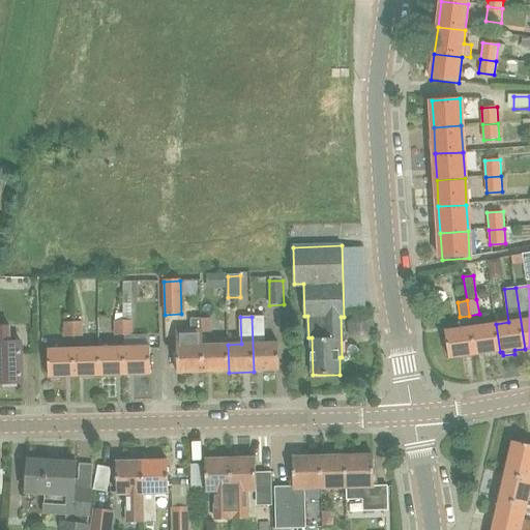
[(264,317),(252,317),(254,372),(280,371),(280,343),(265,344),(264,317)]
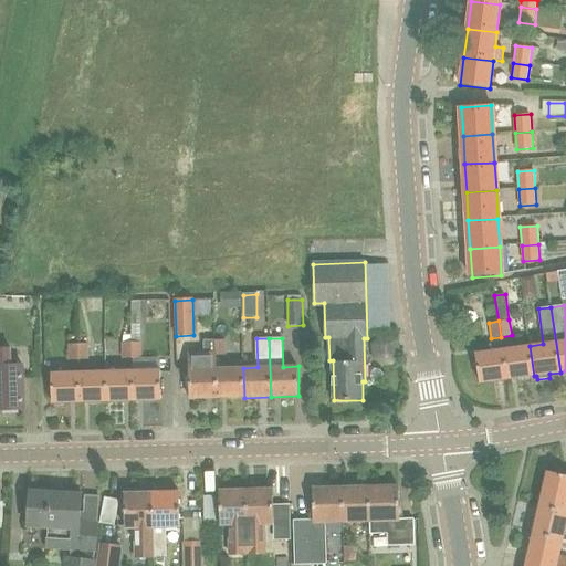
[(216,342),(216,356),(226,356),(224,341),(216,342)]
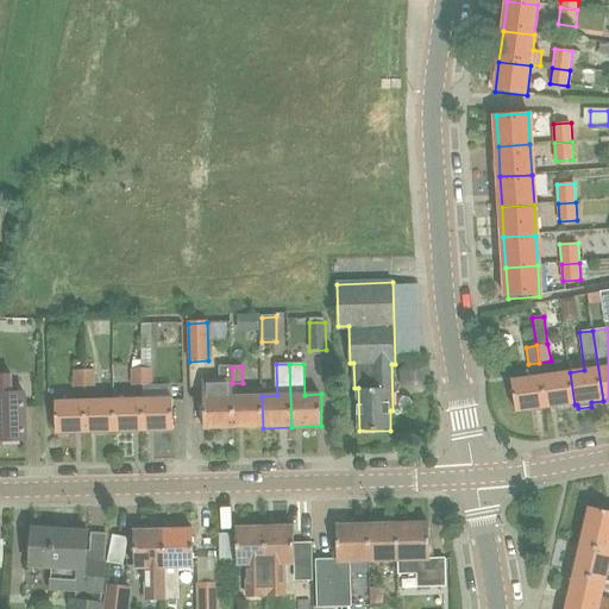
[(232,397),(232,383),(232,368),(230,368),(231,381),(202,382),(203,429),(233,429),(232,397)]
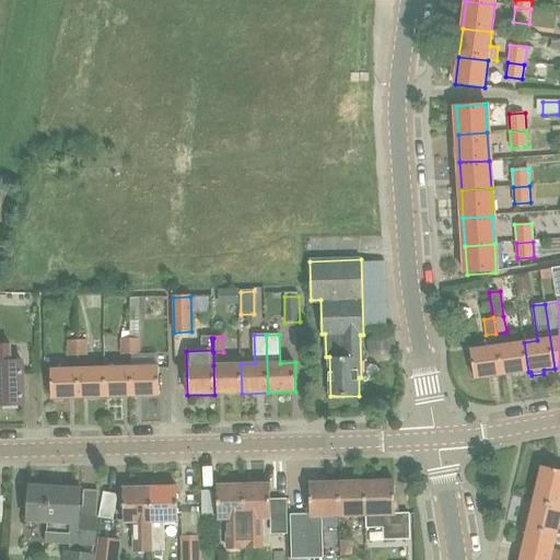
[(131,356),(131,339),(120,339),(120,356),(131,356)]
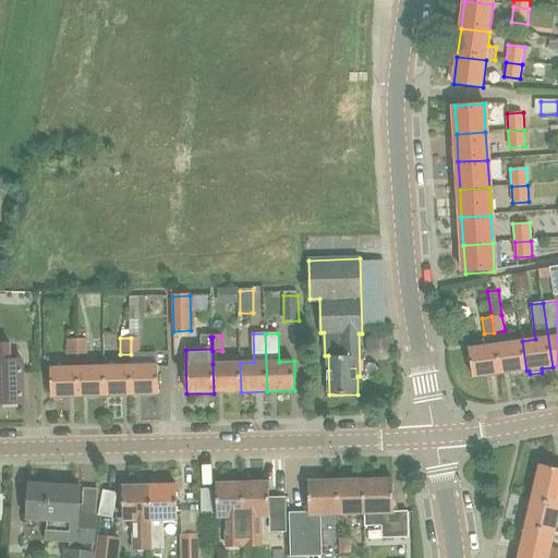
[(131,338),(131,354),(140,354),(140,338),(131,338)]
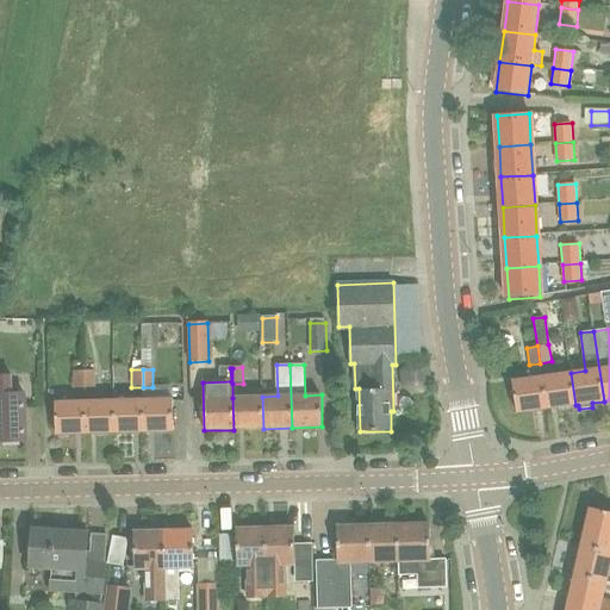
[(85,388),(85,371),(74,372),(74,388),(85,388)]
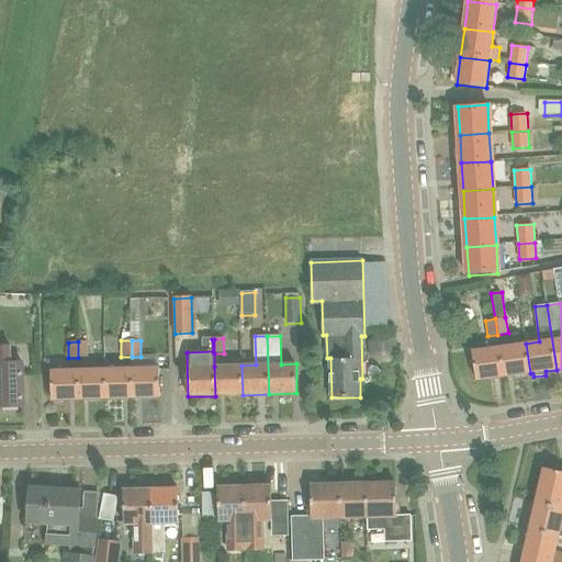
[(78,341),(78,358),(88,358),(88,341),(78,341)]
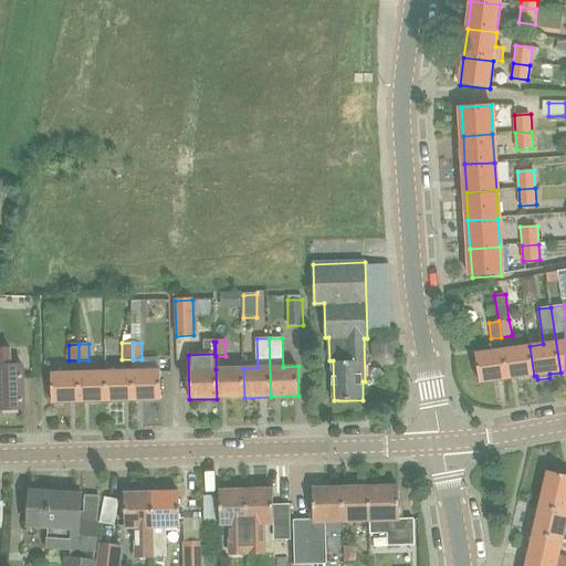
[(530,346),(502,350),(506,380),(534,376),(530,346)]
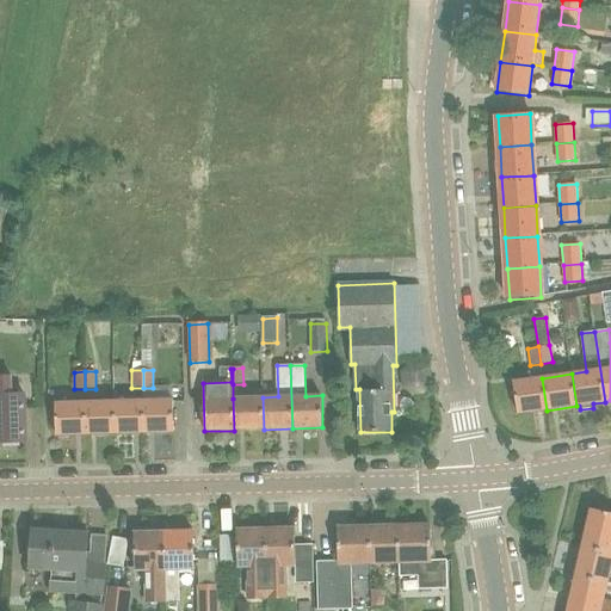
[(24,395),(12,395),(11,377),(0,376),(0,443),(25,443),(24,395)]
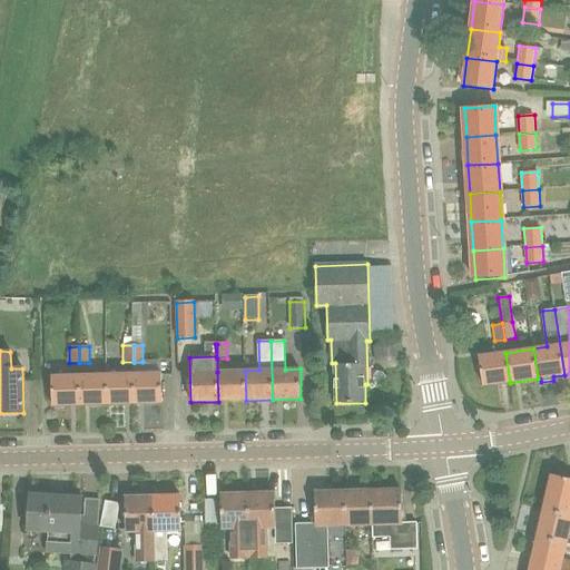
[(510,383),(505,353),(479,356),(483,386),(510,383)]
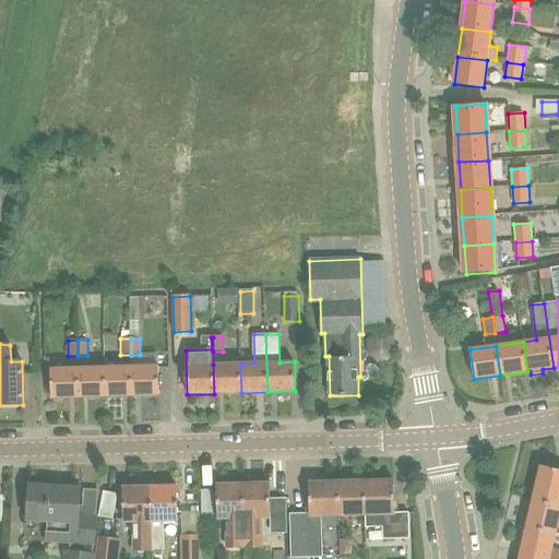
[(240,364),(213,365),(214,394),(241,393),(240,364)]
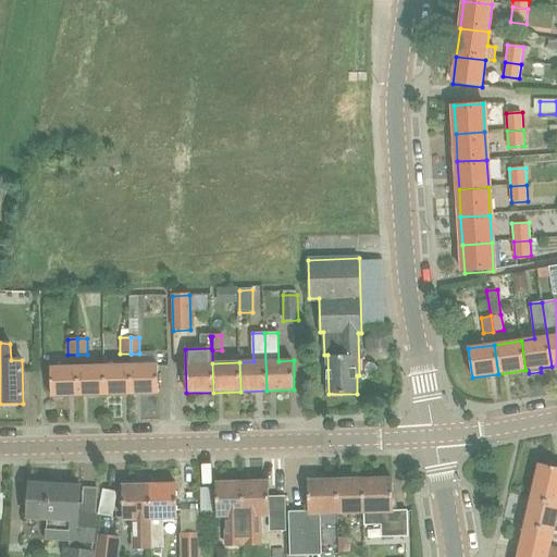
[(131,366),(132,395),(159,394),(158,364),(131,366)]
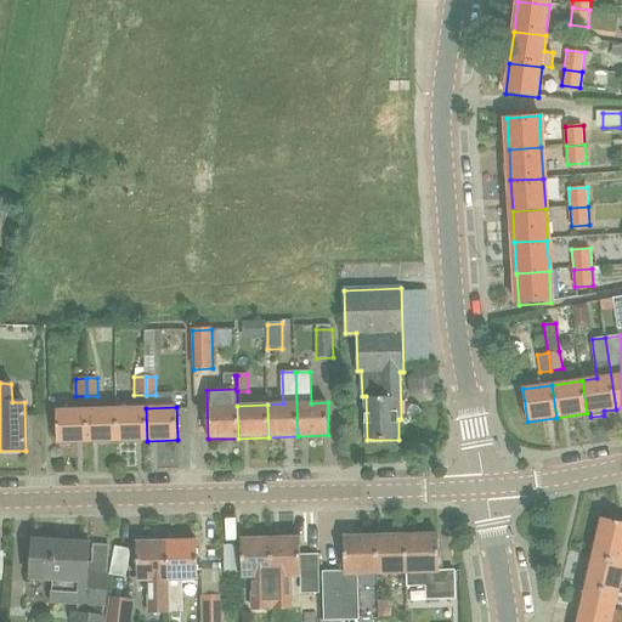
[(86,410),(88,442),(118,441),(117,408),(86,410)]
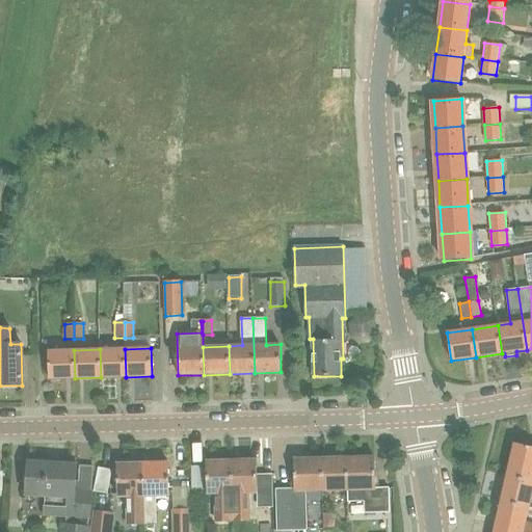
[(126,377),(125,349),(100,349),(101,377),(126,377)]
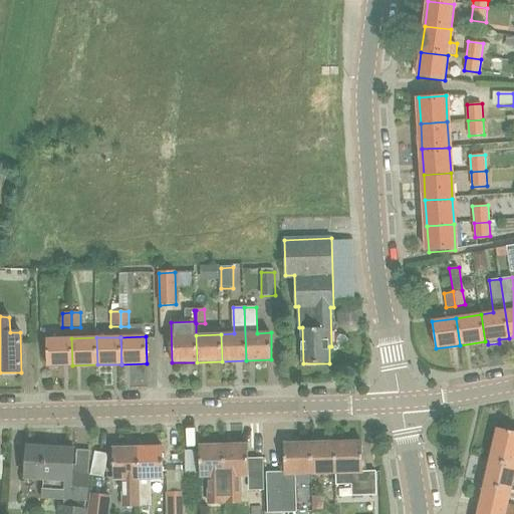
[(71,338),(46,339),(47,366),(72,365),(71,338)]
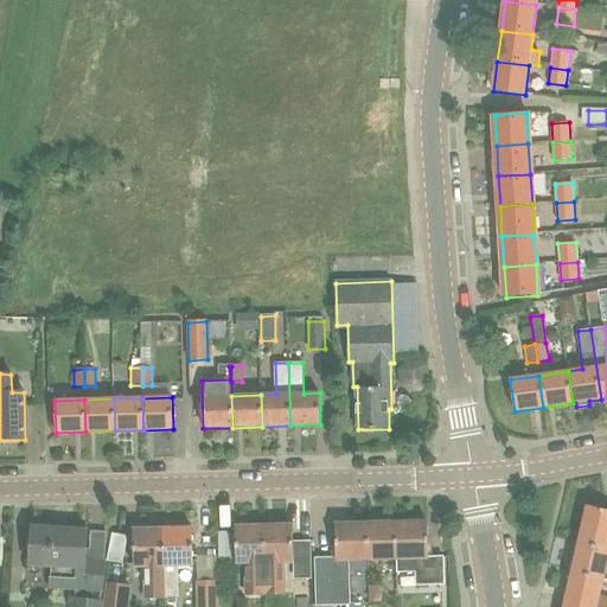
[(606,548),(606,510),(587,506),(579,542),(606,548)]
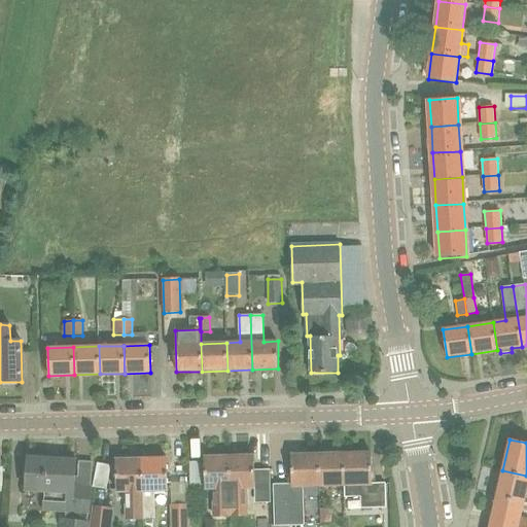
[(345,454),(318,455),(319,486),(345,485),(345,454)]
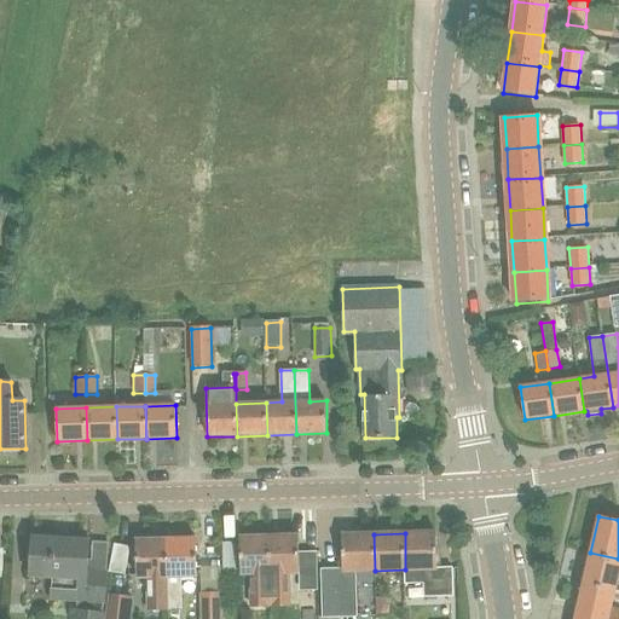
[(405,533),(405,570),(405,584),(423,583),(423,597),(447,597),(446,568),(437,568),(437,533),(405,533)]
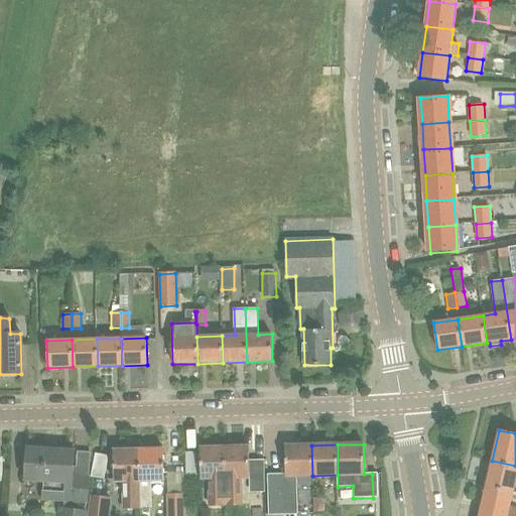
[(285,475),(267,476),(268,515),(298,515),(297,476),(312,476),(311,445),(284,446),(285,475)]
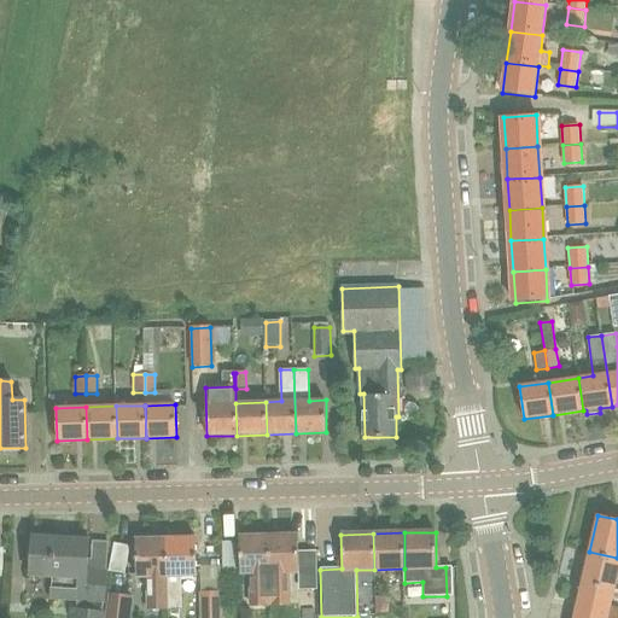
[(89,540),(31,536),(29,577),(52,579),(50,601),(80,602),(80,610),(76,610),(75,617),(101,617),(104,604),(105,604),(108,572),(88,571),(89,540)]
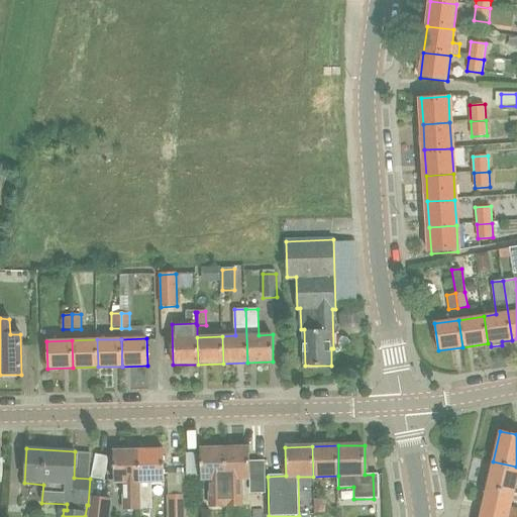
[(201,480),(209,480),(210,507),(226,506),(225,448),(200,449),(201,480)]
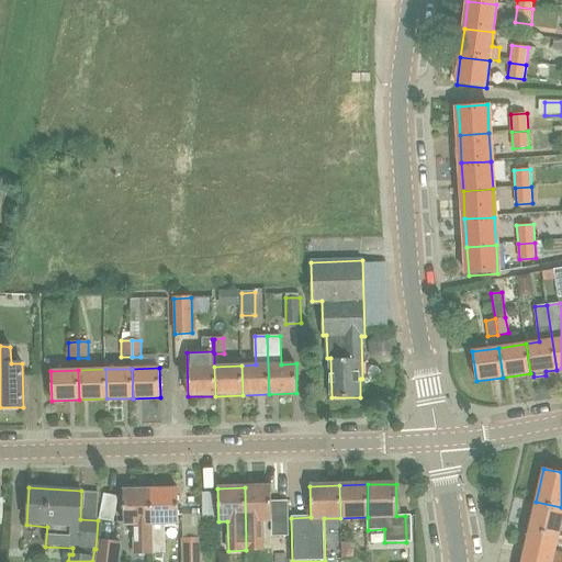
[(271,487),(245,487),(246,550),(263,550),(262,520),(271,520),(271,487)]
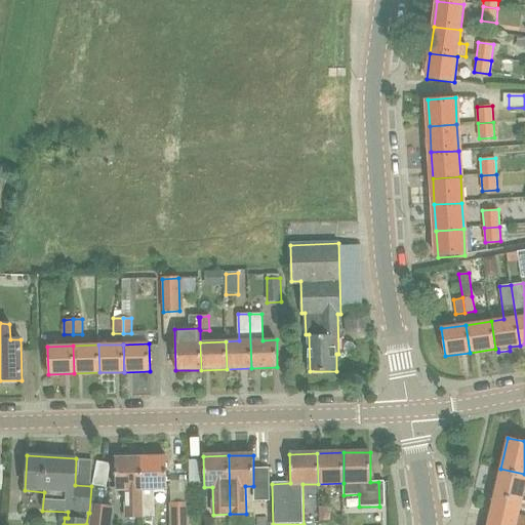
[(154,517),(153,488),(167,488),(166,457),(142,458),(144,517),(154,517)]
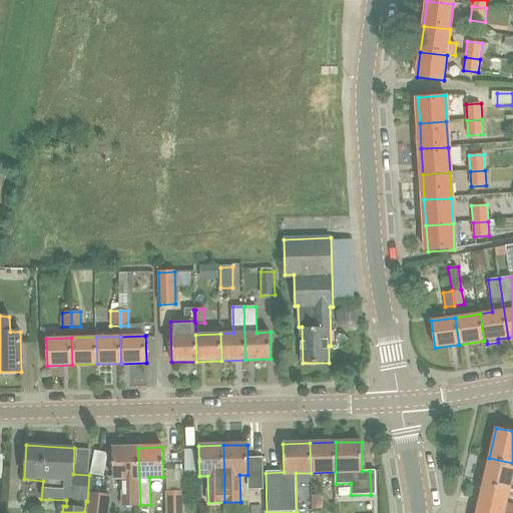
[(140,505),(138,448),(113,449),(114,478),(123,478),(124,505),(140,505)]
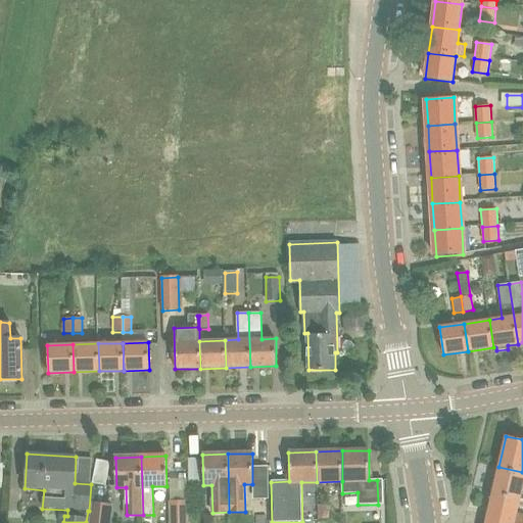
[(522,472),(498,467),(493,493),(520,500),(522,484),(522,472)]
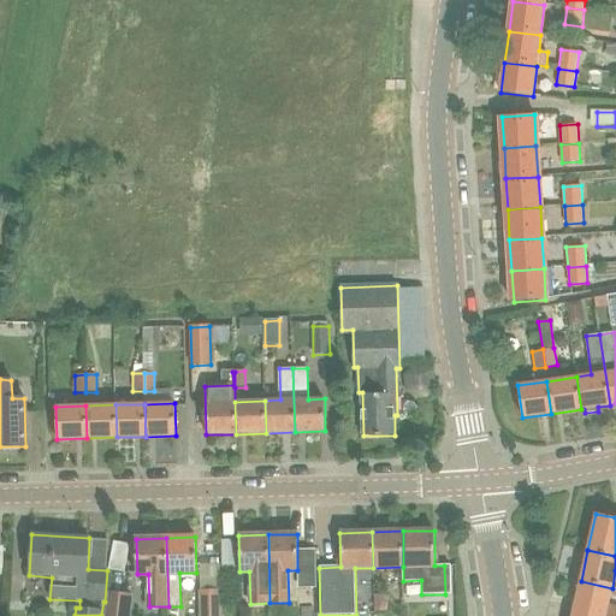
[(574,609),(604,615),(615,615),(615,605),(609,604),(612,588),(581,581),(574,609)]
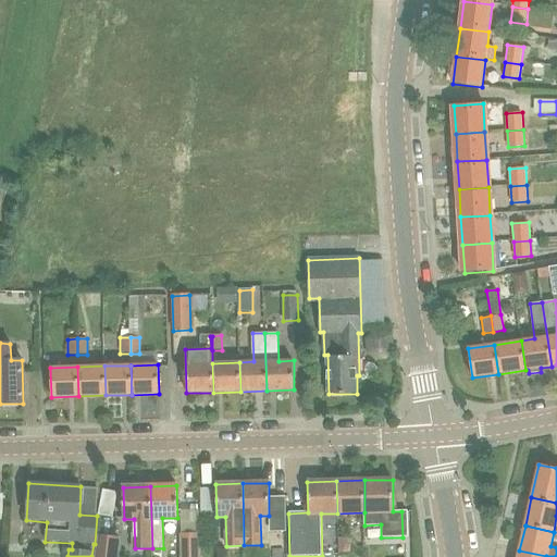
[(116,556),(119,539),(99,536),(97,556),(116,556)]
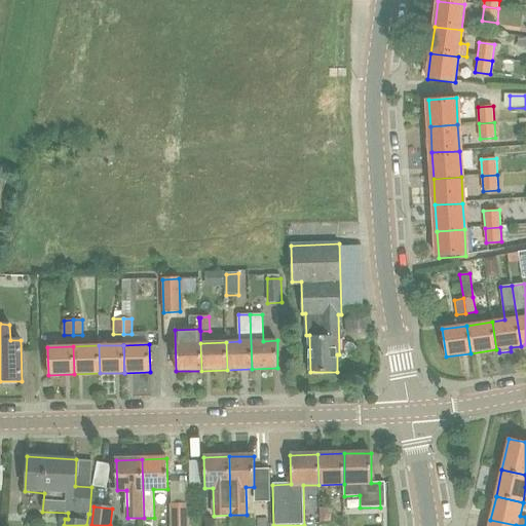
[(174,506),(174,525),(185,525),(184,506),(174,506)]
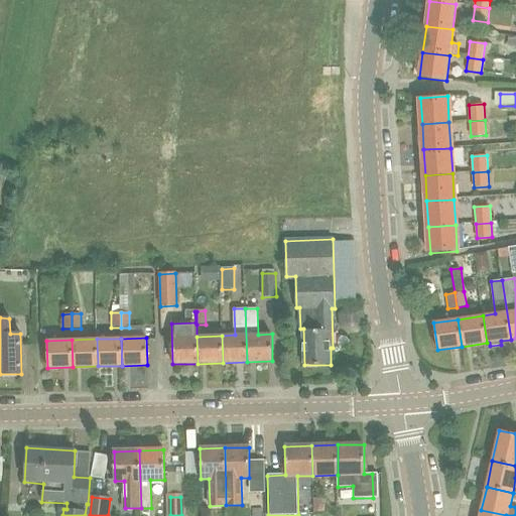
[(312,497),(313,511),(325,511),(324,497),(312,497)]
